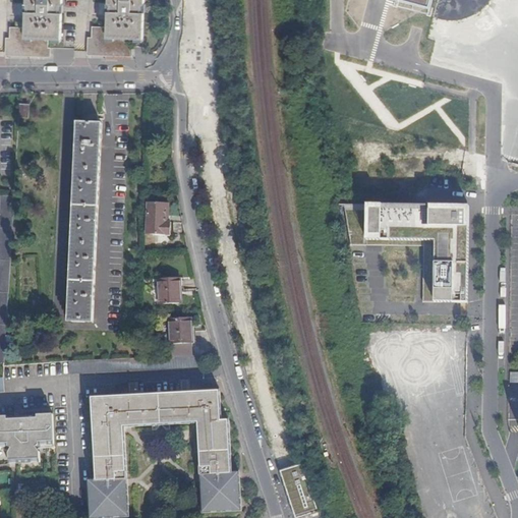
[(59,37),(60,0),(23,0),(22,26),(8,25),(7,50),(46,52),(47,37),(59,37)]
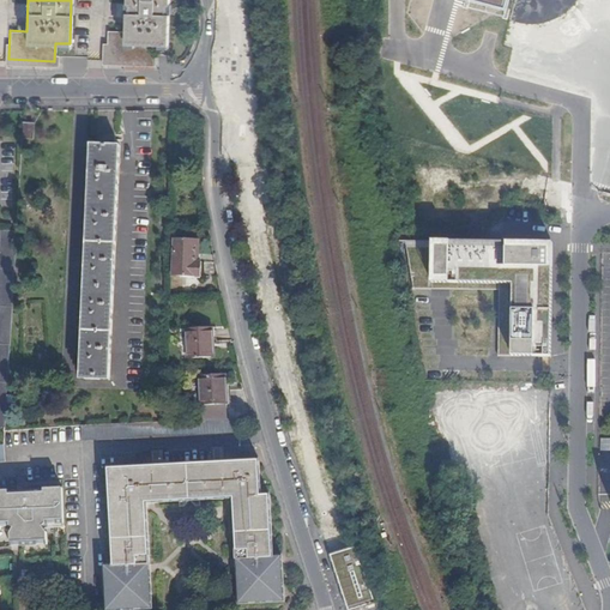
[(167,43),(167,0),(125,0),(124,30),(106,30),(106,60),(151,61),(151,54),(150,54),(151,42),(167,43)]
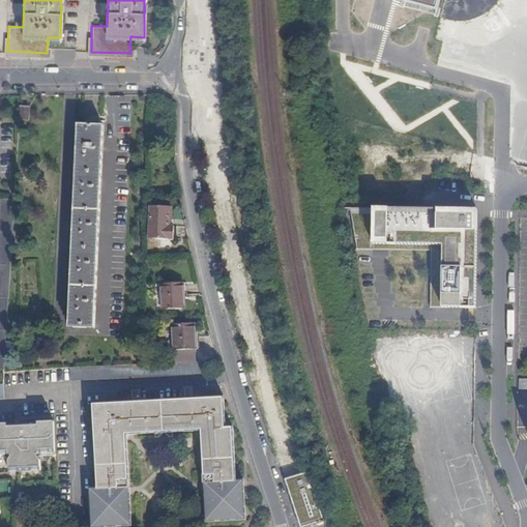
[(26,119),(26,107),(18,107),(17,119),(26,119)]
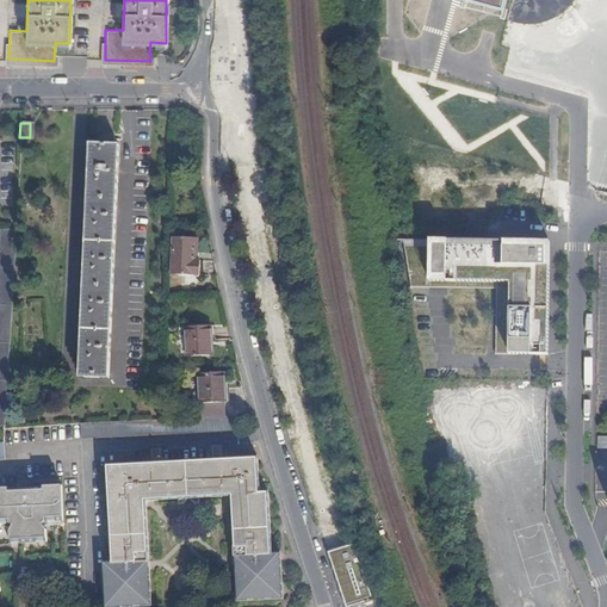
[(75,373),(106,375),(116,144),(86,143),(75,373)]
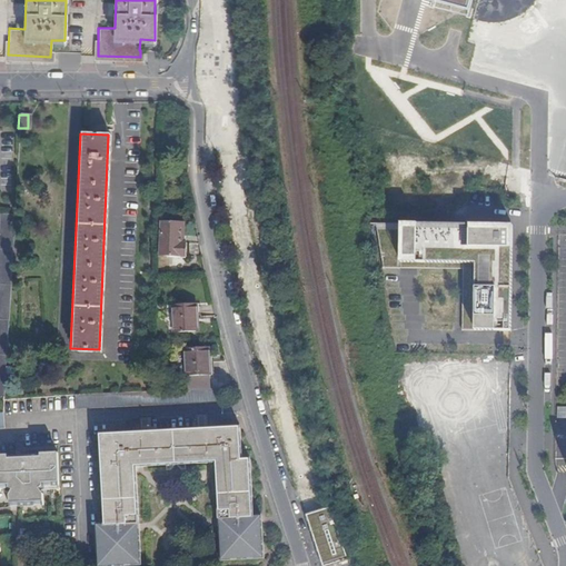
[(0,396),(1,396),(11,214),(0,212),(0,396)]
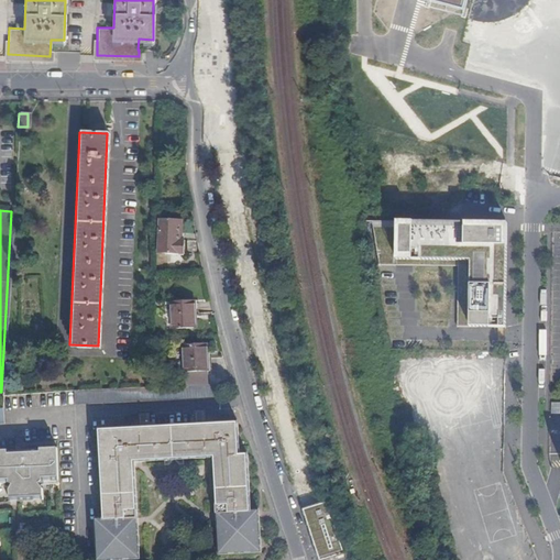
[(369,218),(376,262),(454,263),(454,322),(504,324),(504,224),(483,224),(483,226),(470,226),(470,221),(369,218)]
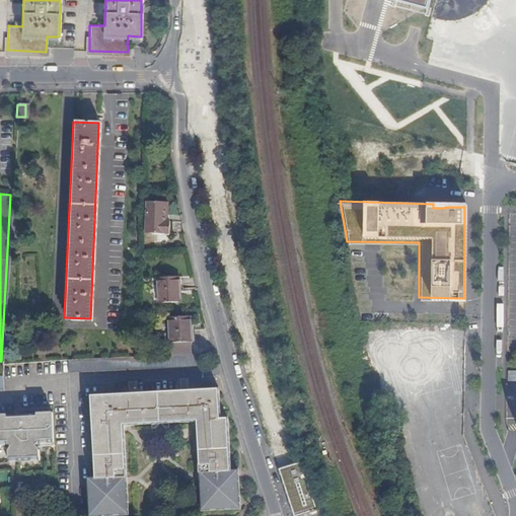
[(159,221),(160,203),(144,202),(143,233),(166,234),(167,221),(164,221),(159,221)]
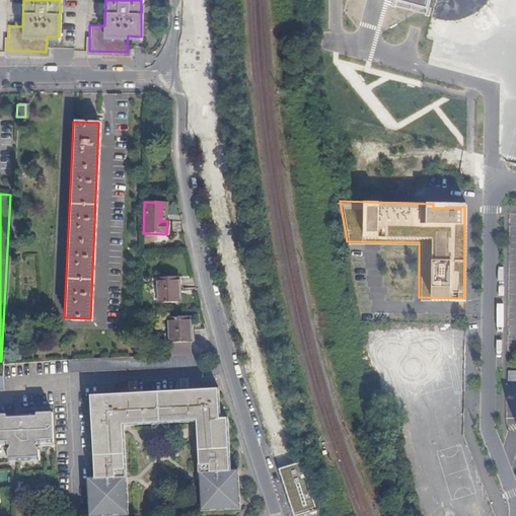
[(156,303),(175,302),(174,289),(177,289),(176,277),(155,278),(156,303)]
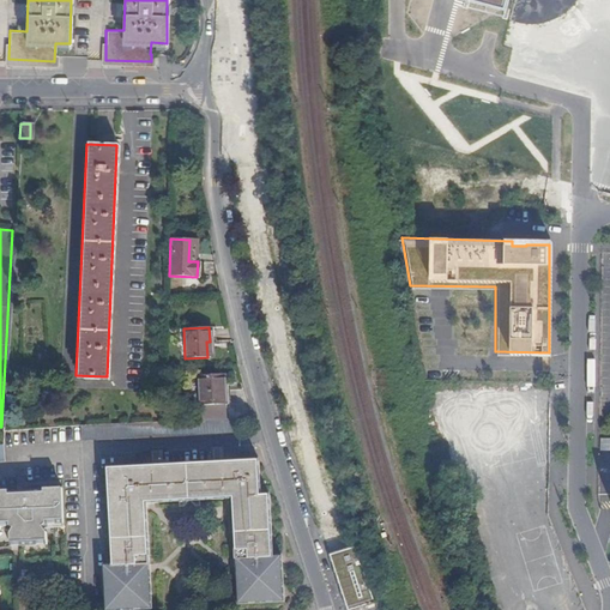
[(219,390),(219,374),(197,375),(198,405),(223,404),(223,390),(219,390)]
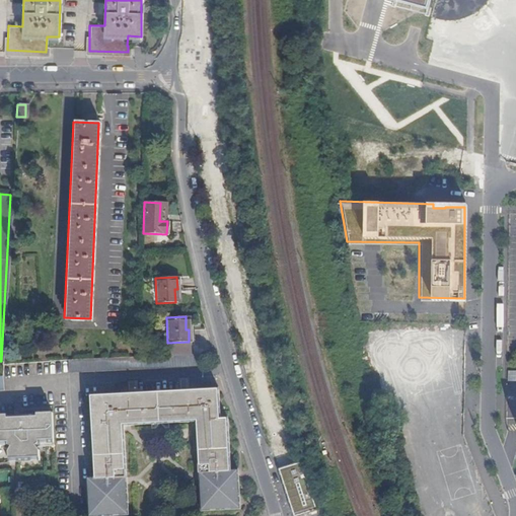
[(387,355),(398,350),(393,340),(382,345),(387,355)]
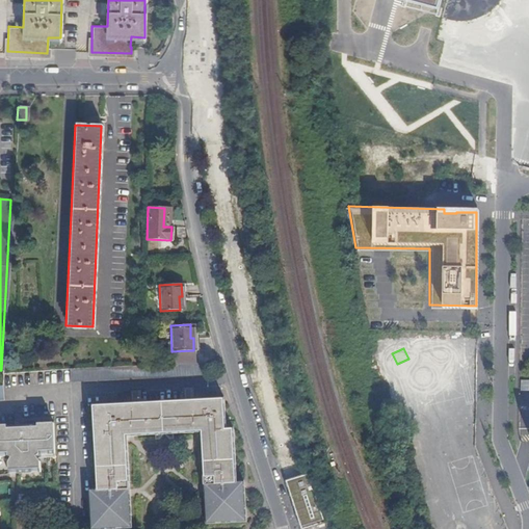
[(68,380),(204,373),(204,360),(68,367),(68,380)]
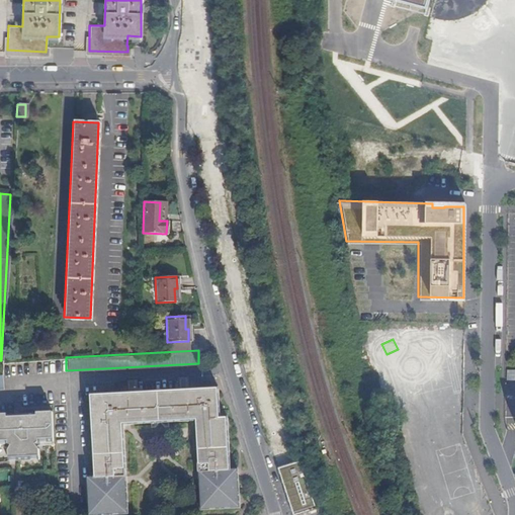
[(123,480),(123,473),(121,422),(121,415),(126,415),(127,415),(127,421),(149,420),(149,425),(154,425),(158,420),(163,424),(167,424),(167,420),(187,419),(187,413),(188,413),(194,413),(194,419),(196,470),(196,478),(197,508),(236,507),(235,469),(227,469),(226,418),(218,418),(217,387),(193,388),(187,388),(186,388),(186,375),(177,375),(177,389),(136,391),(135,377),(125,377),(125,391),(119,391),(90,392),(93,474),(85,474),(87,512),(125,510),(123,480)]
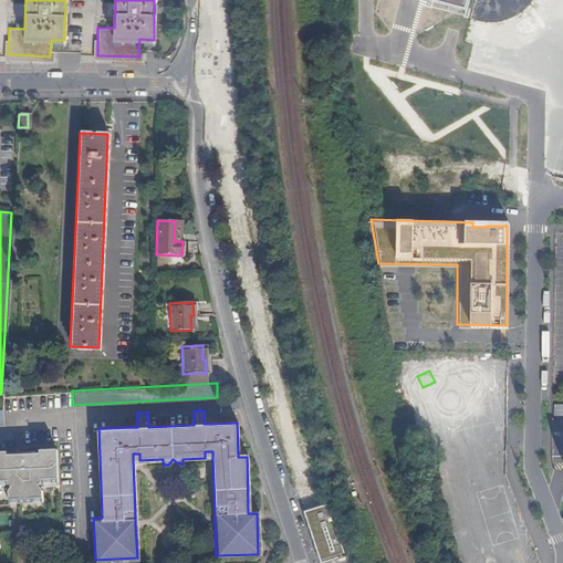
[(0,485),(7,486),(8,503),(19,502),(18,500),(29,499),(30,502),(40,502),(40,483),(55,483),(54,450),(0,452),(0,485)]
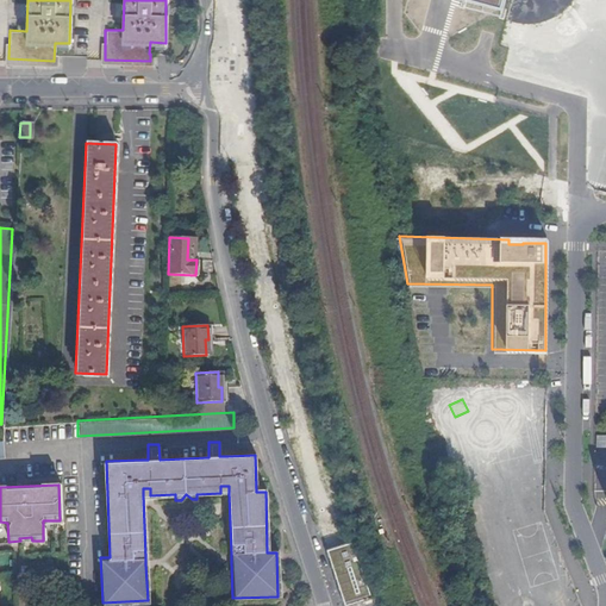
[(344,604),(368,595),(349,539),(325,548),(344,604)]
